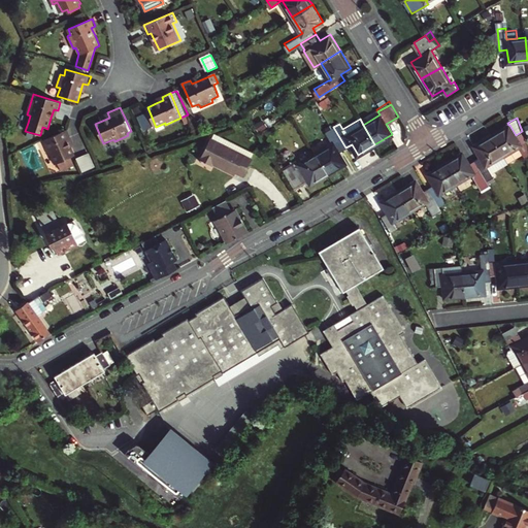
[(503,155),(507,161),(523,153),(525,157),(527,156),(527,142),(524,134),(522,131),(516,135),(509,125),(508,125),(492,135),(503,155)]
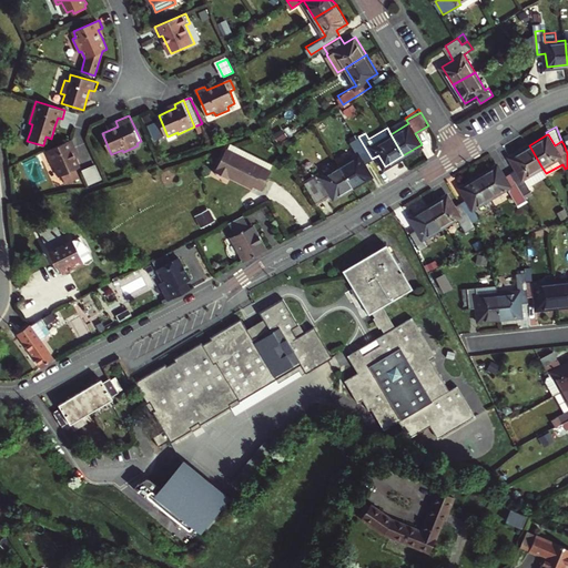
[(365,163),(372,159),(358,137),(351,141),(358,153),(341,164),(353,185),(372,174),(365,163)]
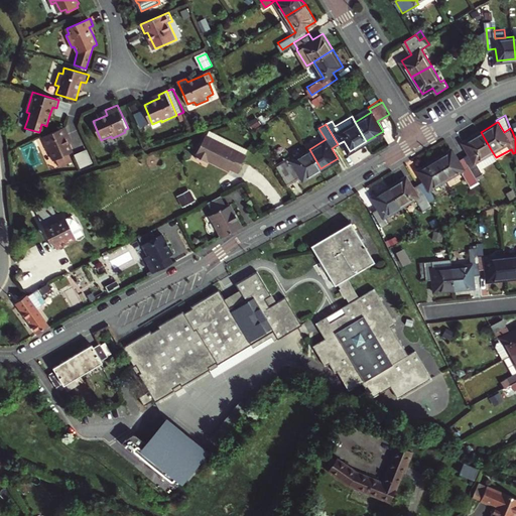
[(47,141),(45,142),(49,152),(51,151),(55,160),(57,159),(60,167),(76,160),(73,153),(74,152),(70,143),(67,136),(71,135),(67,127),(45,137),(47,141)]
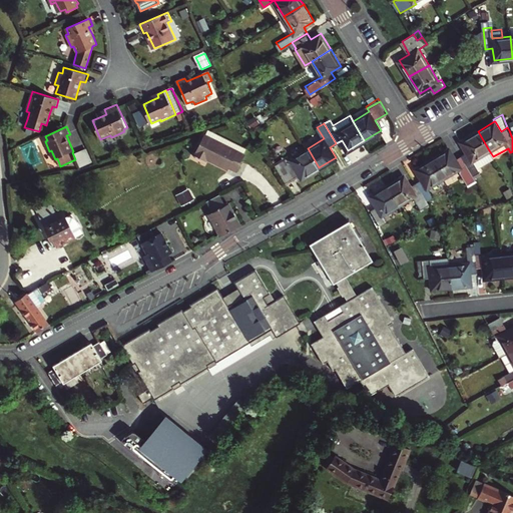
[(209,131),(206,137),(241,152),(244,147),(209,131)]
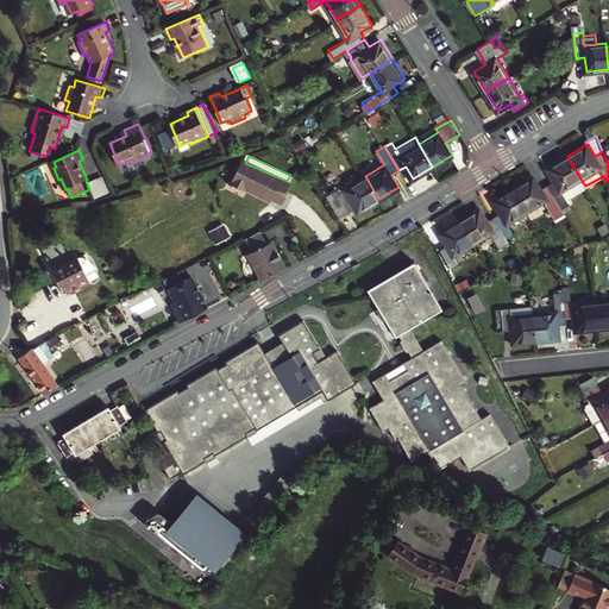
[(554,180),(547,183),(562,207),(570,203),(566,198),(562,189),(581,179),(567,156),(547,167),(554,180)]
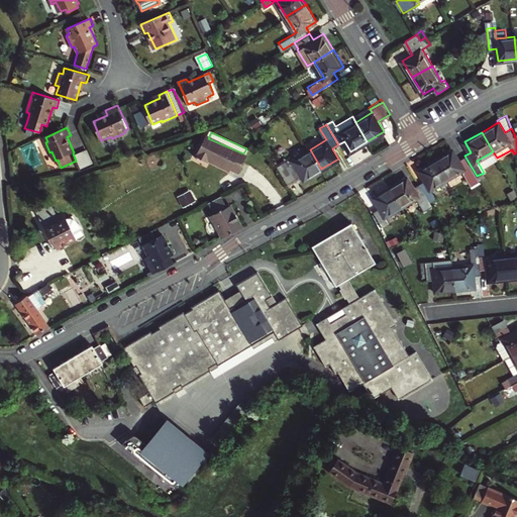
[(203,135),(193,157),(205,162),(206,161),(229,170),(230,168),(237,171),(244,154),(243,153),(208,138),(203,135)]
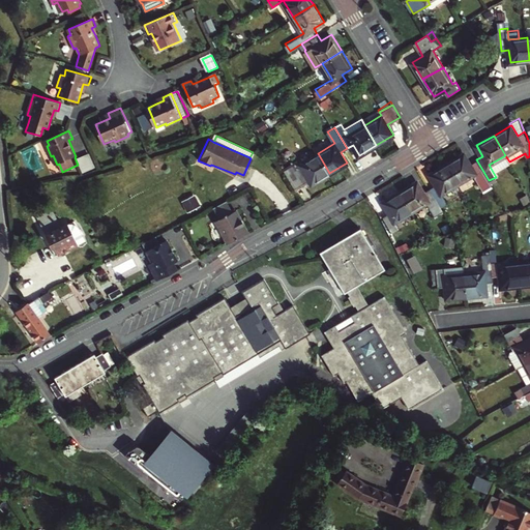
[(436,183),(430,187),(441,206),(448,202),(442,193),(459,182),(473,174),(483,189),(492,185),(489,180),(476,159),(471,164),(465,152),(447,163),(430,173),(436,183)]
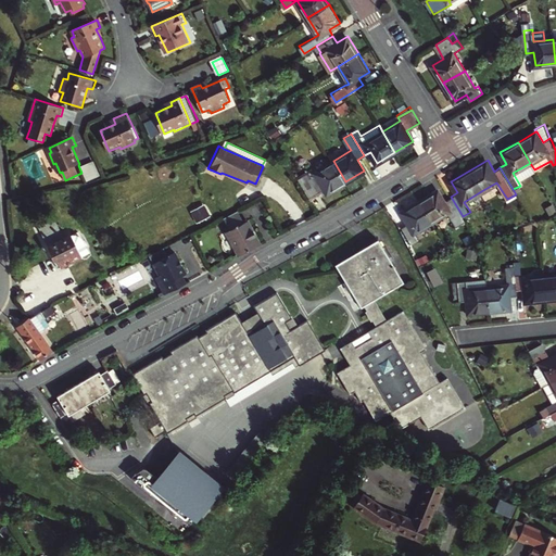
[(327,192),(345,181),(333,161),(316,172),(315,168),(300,178),(310,194),(311,197),(317,192),(314,186),(321,181),(325,188),(327,192)]
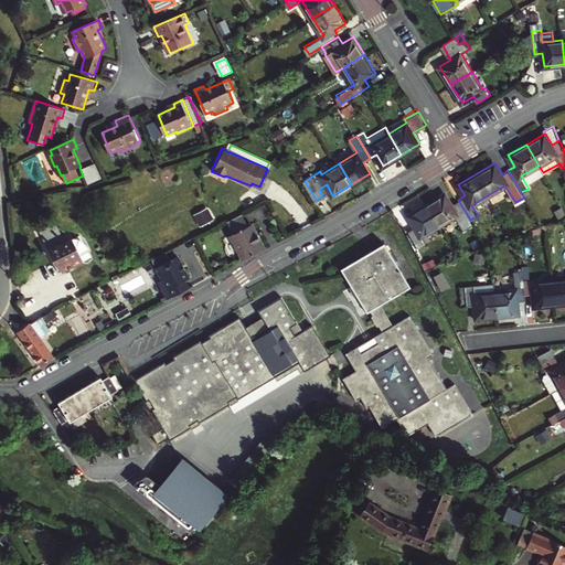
[(96,164),(85,170),(91,182),(102,178),(96,164)]
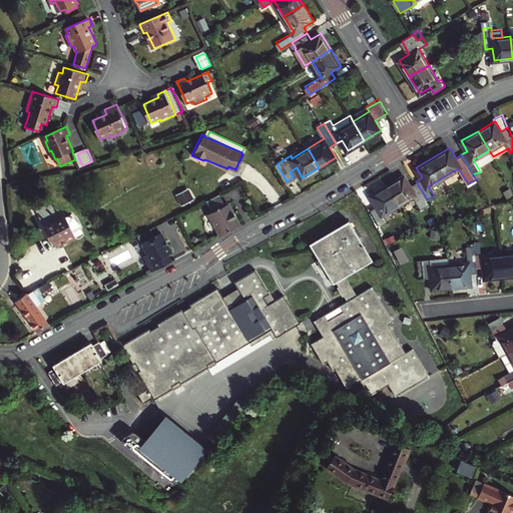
[(494,157),(493,156),(489,150),(473,159),(477,166),(494,157)]
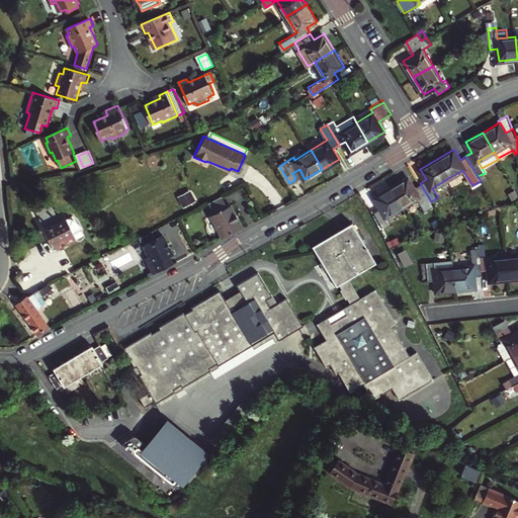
[(292,173),(295,179),(303,175),(299,169),(292,173)]
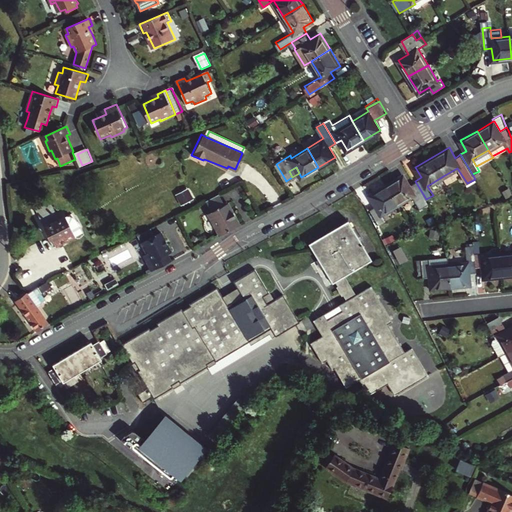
[(404,174),(387,184),(398,203),(412,195),(420,208),(429,203),(426,199),(415,181),(410,184),(404,174)]
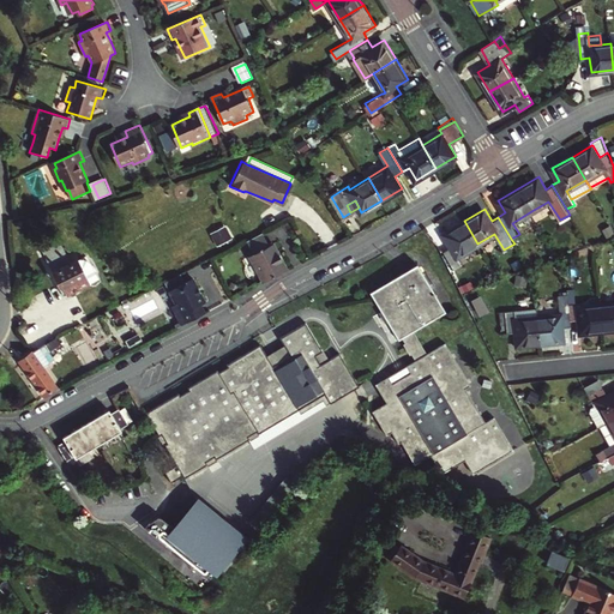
[(458,256),(477,244),(464,221),(444,233),(451,245),(444,250),(452,263),(461,258),(458,256)]
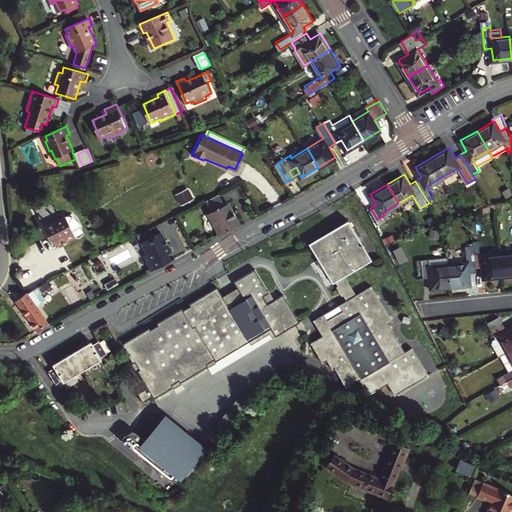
[(181,203),(195,199),(191,188),(178,193),(181,203)]
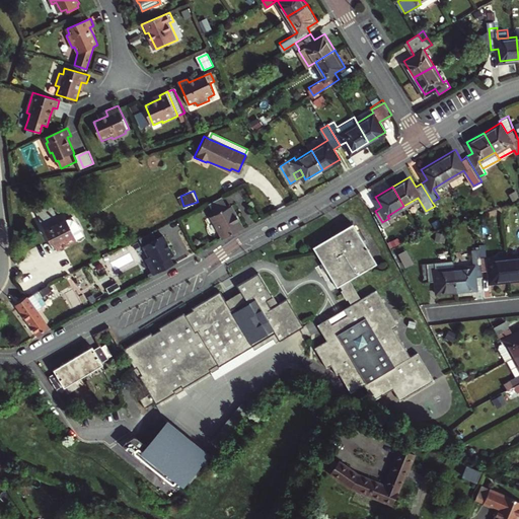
[(212,216),(222,236),(223,238),(243,227),(242,225),(232,205),(229,206),(223,195),(209,202),(215,214),(212,216)]
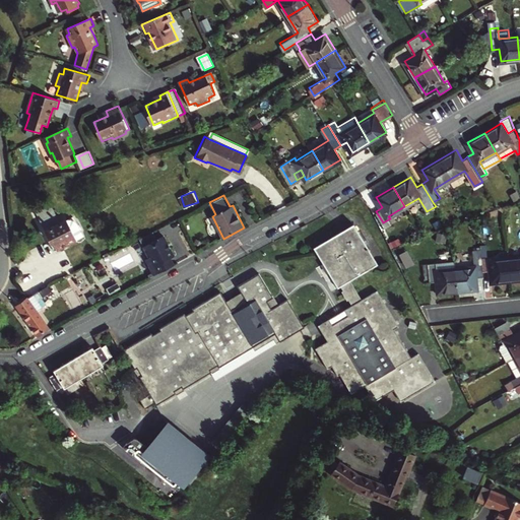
[(35,210),(42,222),(55,215),(48,203),(35,210)]
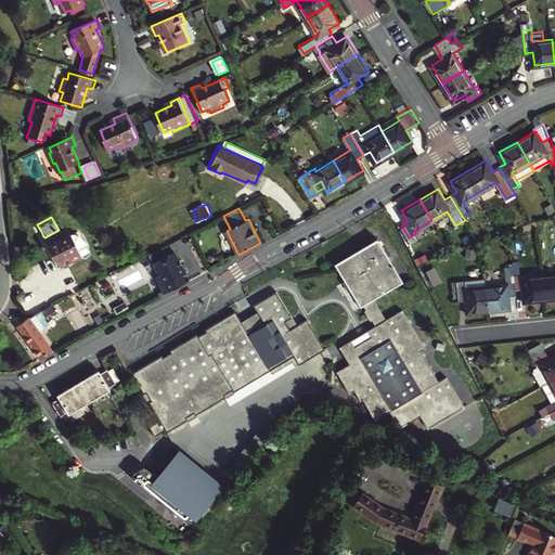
[(47,240),(60,233),(59,230),(44,237),(46,241),(47,240)]
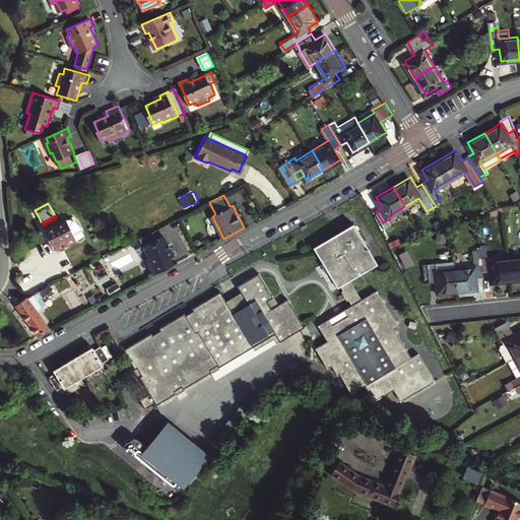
[(59,223),(56,218),(44,224),(43,225),(52,241),(54,240),(58,248),(82,236),(72,215),(59,223)]
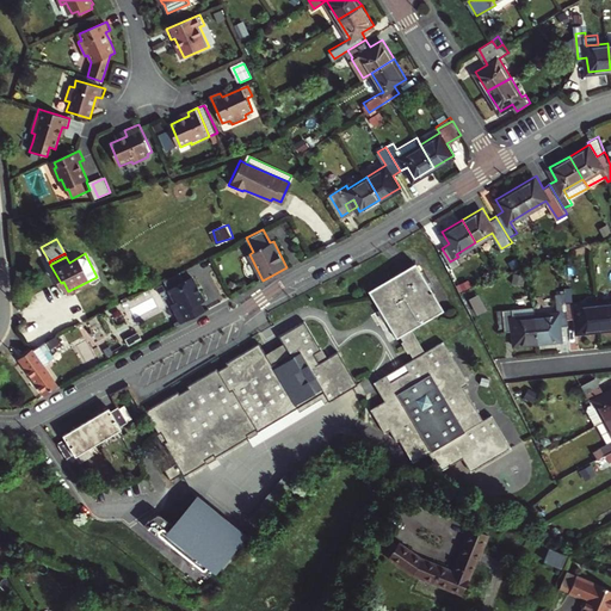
[(389,375),(386,370),(372,377),(383,396),(370,405),(383,429),(388,425),(396,438),(399,437),(412,460),(427,450),(439,469),(463,455),(464,455),(457,440),(464,436),(469,443),(492,429),(493,431),(500,426),(492,412),(482,417),(463,383),(468,380),(443,337),(424,347),(411,326),(444,306),(415,259),(369,288),(395,334),(400,332),(413,355),(403,359),(406,364),(408,368),(390,378),(389,375)]
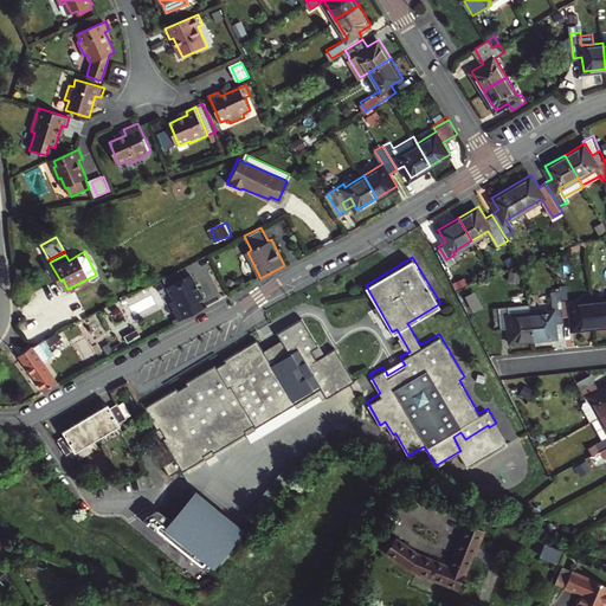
[(197,283),(192,274),(167,285),(174,298),(171,301),(180,320),(204,308),(199,300),(204,297),(199,288),(198,288),(195,283),(197,283)]
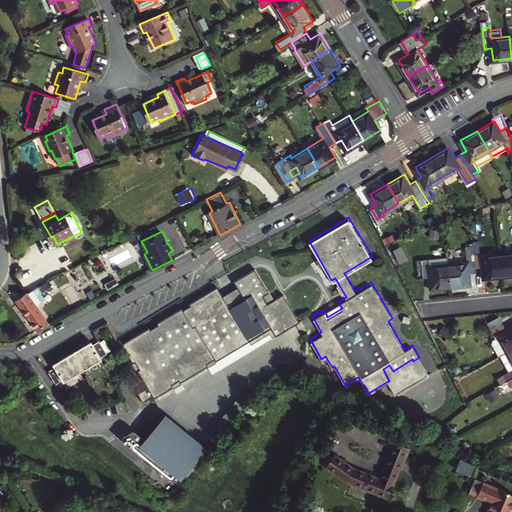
[(476,271),(476,266),(474,253),(473,245),(466,245),(467,261),(449,263),(451,286),(470,284),(469,272),(476,271)]
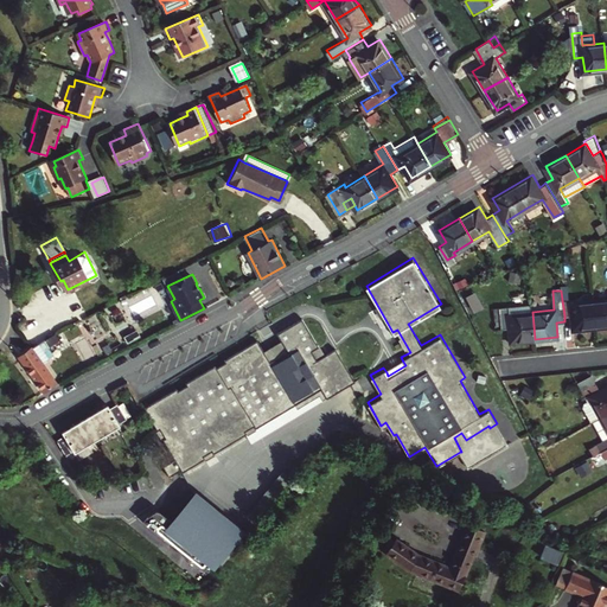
[(606,298),(594,300),(596,326),(606,325),(606,298)]
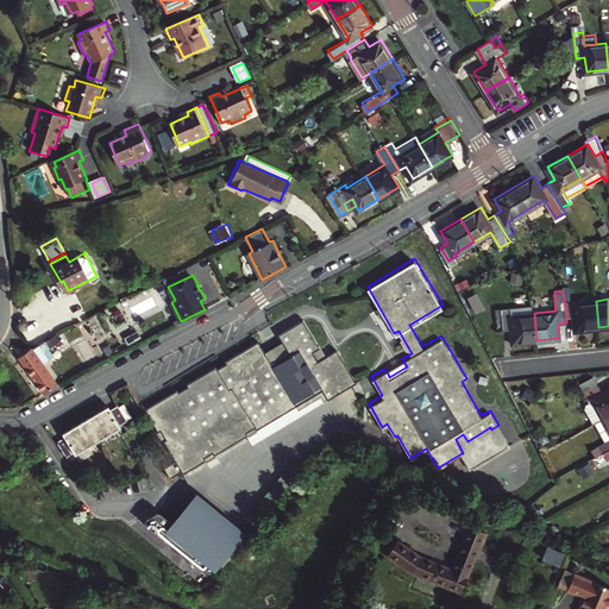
[(576,330),(598,327),(596,301),(573,303),(573,300),(564,301),(566,316),(575,315),(576,330)]
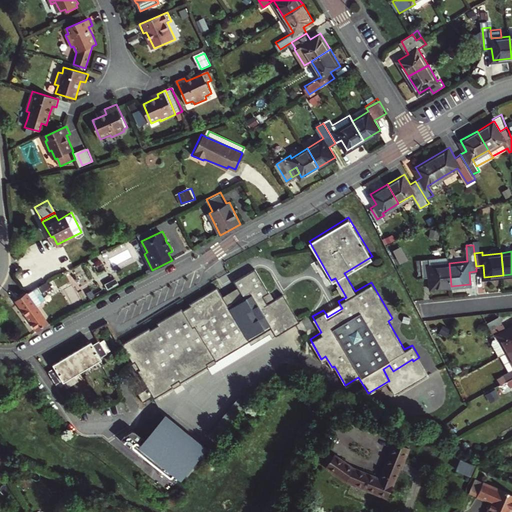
[(431,287),(451,286),(449,263),(448,256),(417,259),(418,270),(422,270),(423,276),(430,276),(431,287)]
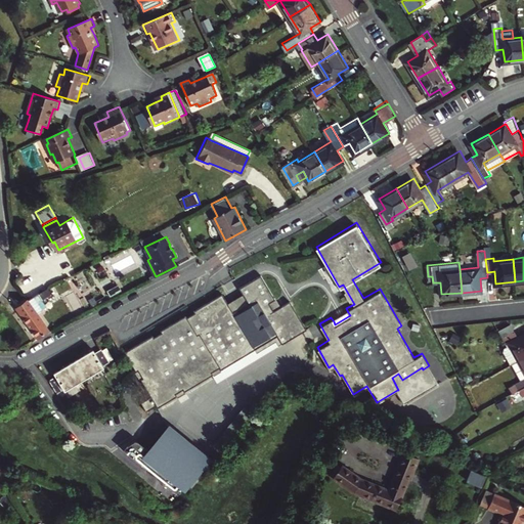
[(219,363),(220,365),(254,345),(256,348),(274,337),(278,344),(282,342),(282,343),(307,328),(290,299),(280,305),(274,308),(269,301),(276,298),(261,272),(238,286),(243,292),(248,301),(233,310),(227,301),(222,292),(193,309),(194,311),(186,315),(185,314),(160,329),(162,332),(154,336),(153,334),(124,350),(135,368),(137,367),(142,375),(140,377),(149,392),(140,398),(144,404),(145,407),(156,402),(157,404),(176,392),(175,390),(183,386),(184,388),(212,370),(211,368),(219,363)]
